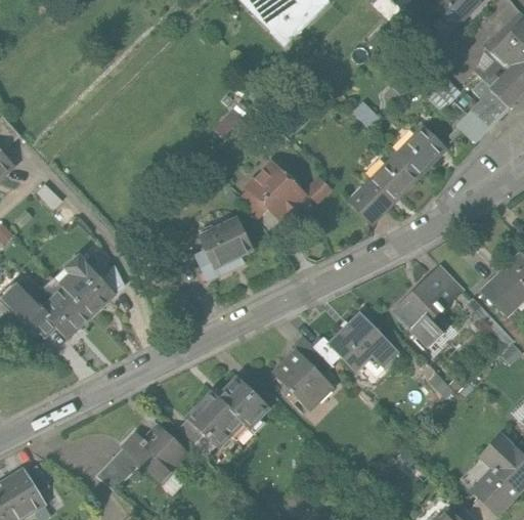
[(273,28),(288,42),(330,0),(255,0),(278,23),(273,28)]
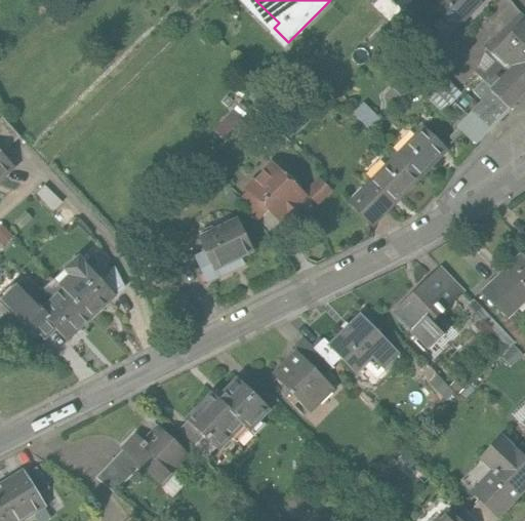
[(455,24),(478,0),(440,0),(436,5),(455,24)]
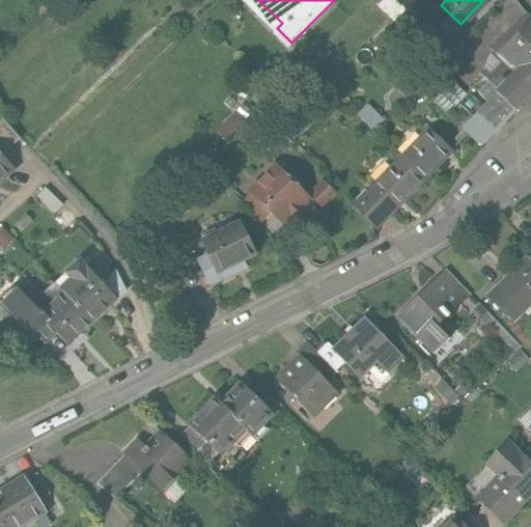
[(498,90),(515,107),(530,90),(530,19),(503,49),(522,66),(498,90)]
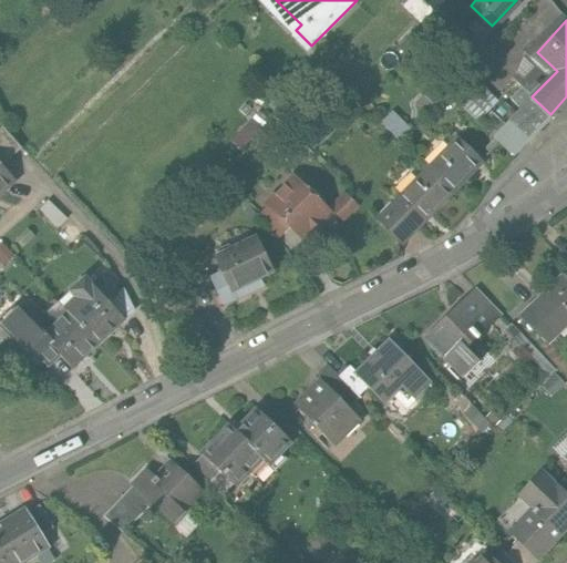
[(370,27),(360,37),(371,49),(382,39),(370,27)]
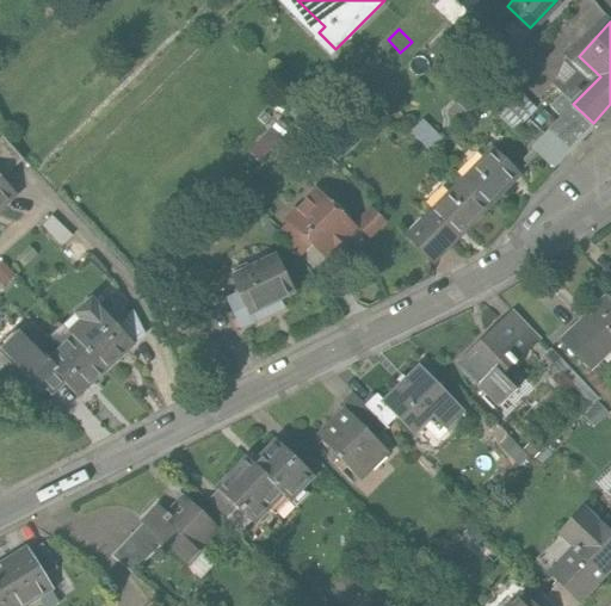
[(430,47),(440,57),(458,38),(448,29),(430,47)]
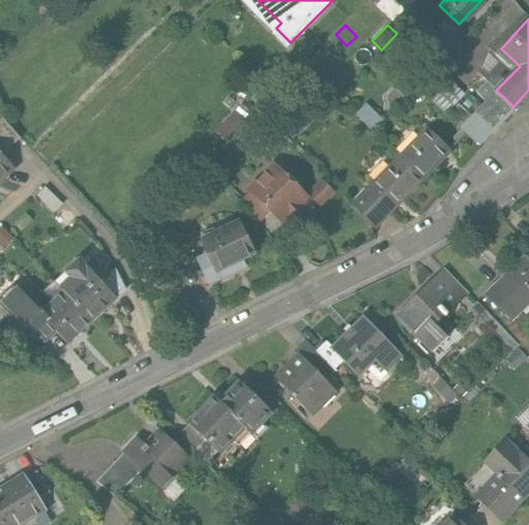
[(395,86),(405,96),(417,84),(427,73),(416,63),(395,86)]
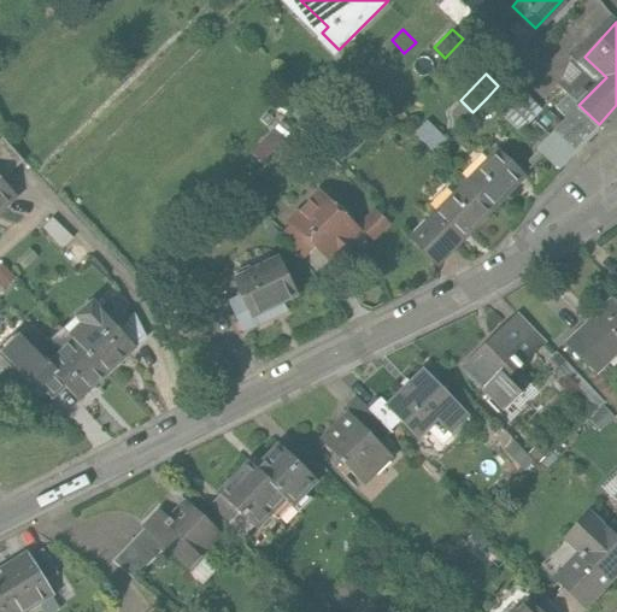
[(498,86),(487,98),(519,130),(542,107),(509,75),(498,86)]
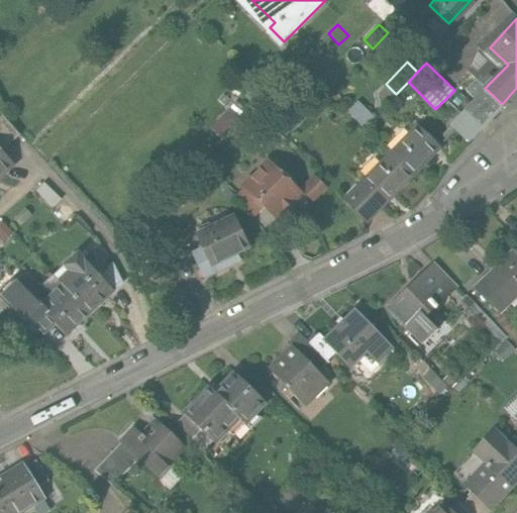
[(450,123),(468,139),(502,104),(485,88),(475,78),(460,91),(472,102),(450,123)]
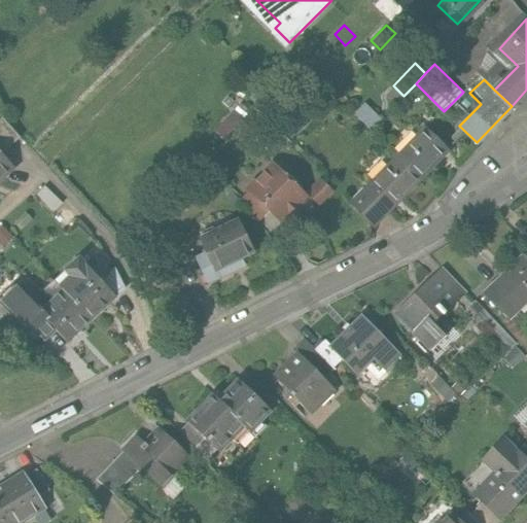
[(0,152),(1,153),(21,136),(3,115),(0,117),(0,152)]
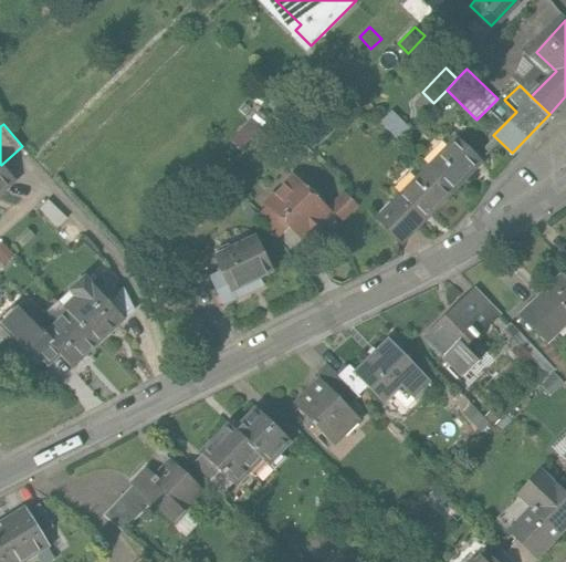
[(426,165),(451,189),(481,159),(456,134),(426,165)]
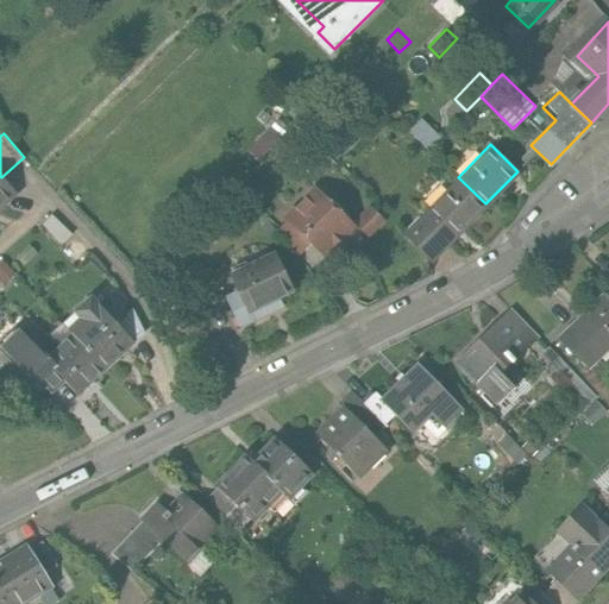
[(0,206),(14,193),(1,177),(0,176),(0,206)]
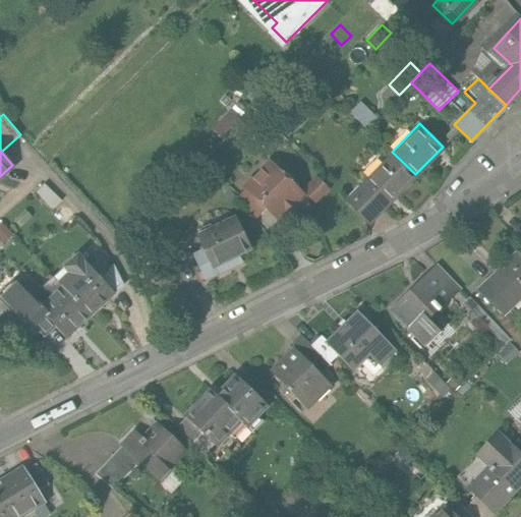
[(347,197),(370,220),(415,174),(392,152),(347,197)]
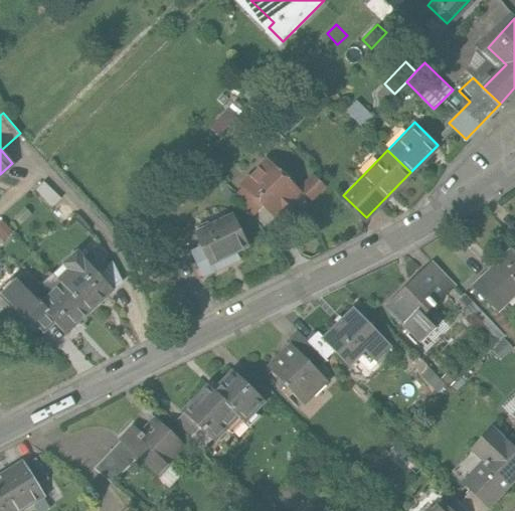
[(278,213),(299,191),(267,160),(245,182),(266,202),(278,213)]
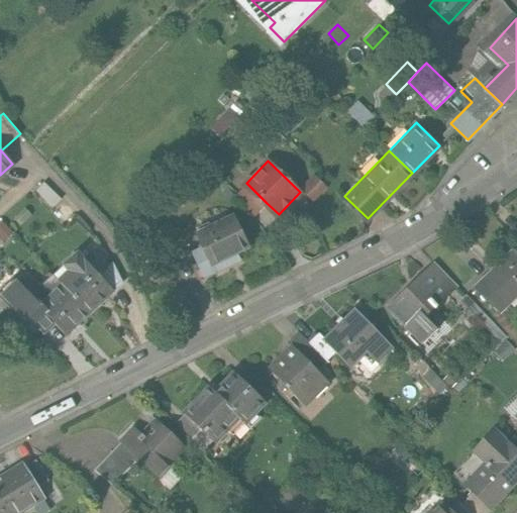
[(298,175),(312,189),(324,176),(310,163),(298,175)]
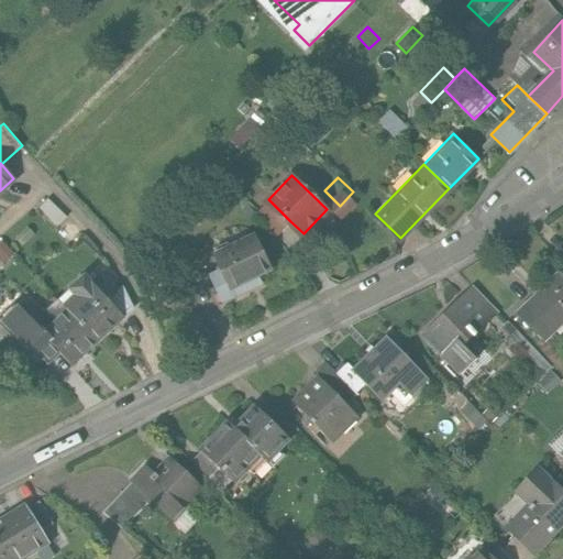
[(48,196),(39,206),(57,223),(67,215),(48,196)]
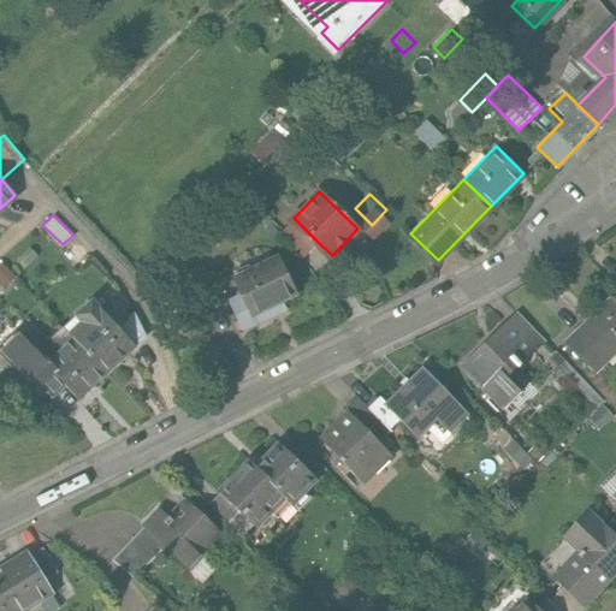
[(304,255),(318,242),(294,218),(284,229),(304,255)]
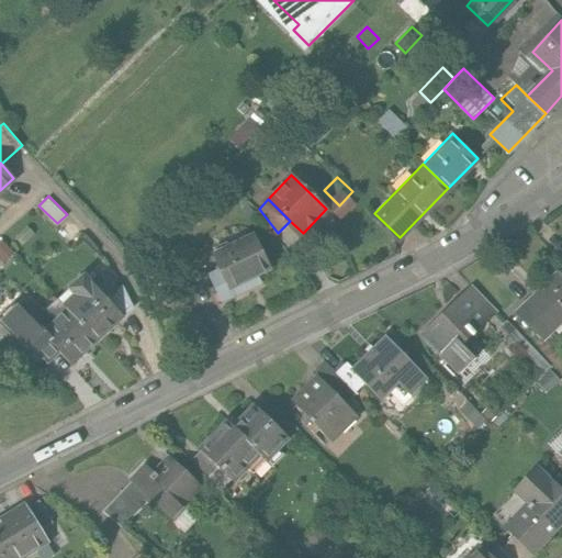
[(211,275),(218,292),(269,268),(254,235),(215,254),(223,269),(211,275)]
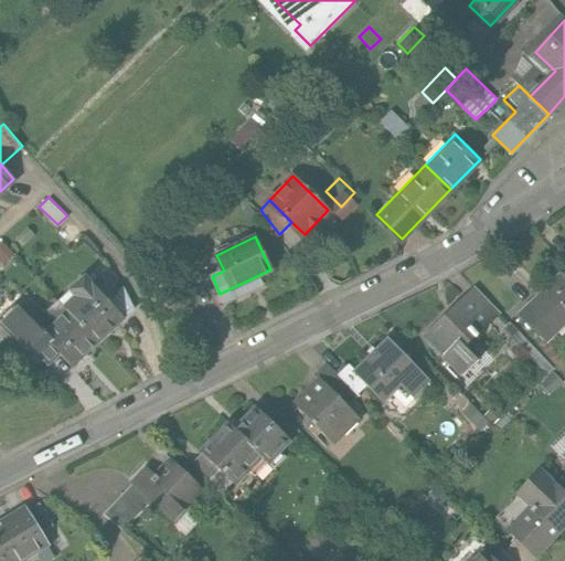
[(519,314),(545,341),(564,321),(564,276),(561,273),(519,314)]
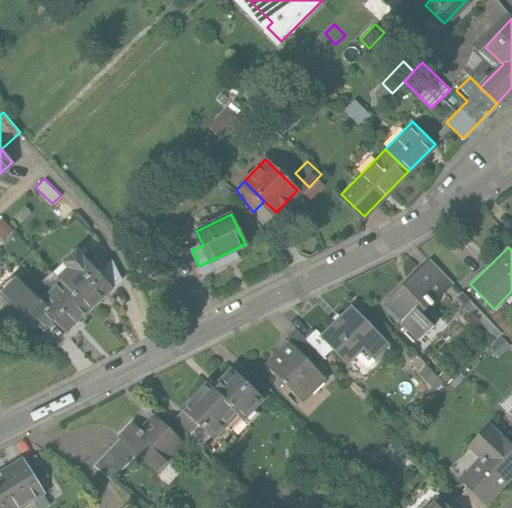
[(63,279),(88,307),(112,285),(100,272),(78,249),(55,271),(63,279)]
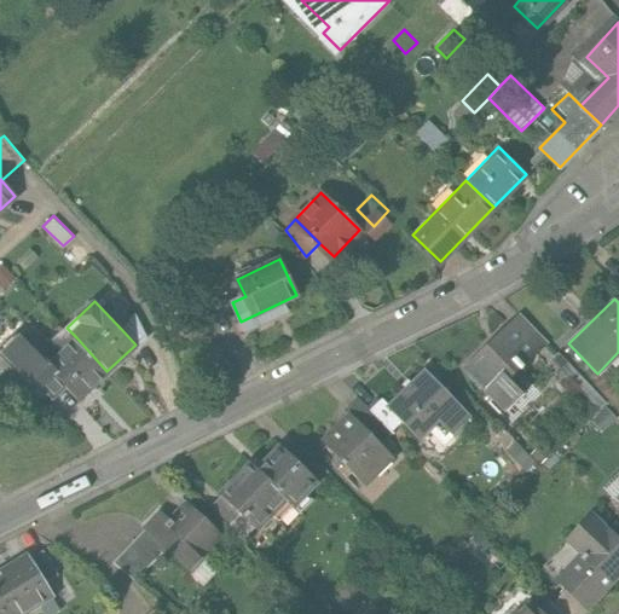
[(191,307),(168,317),(173,328),(196,317),(191,307)]
